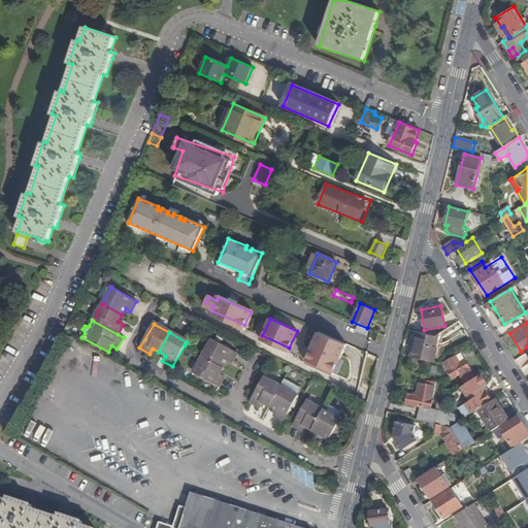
[(305,362),(332,374),(345,345),(319,333),(305,362)]
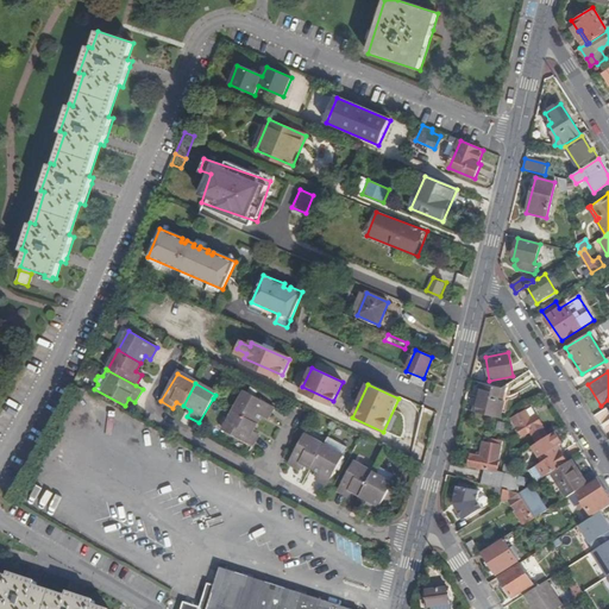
[(500,399),(502,389),(483,384),(476,413),(500,419),(501,414),(504,400),(500,399)]
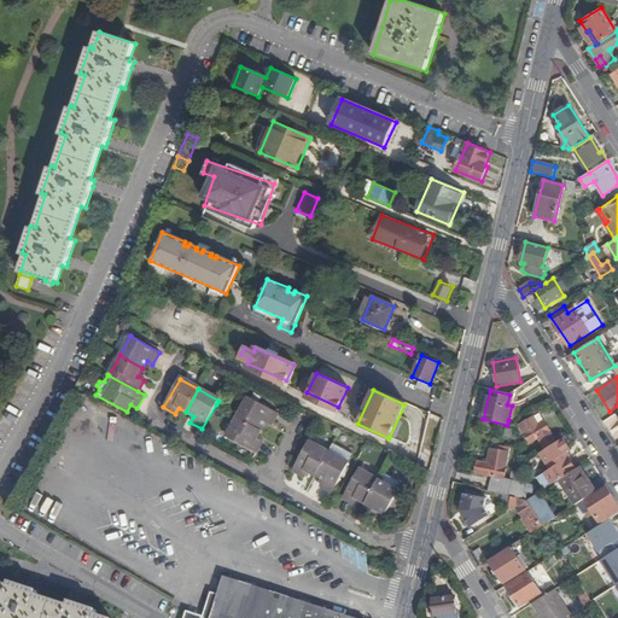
[(83,395),(95,401),(97,398),(85,391),(83,395)]
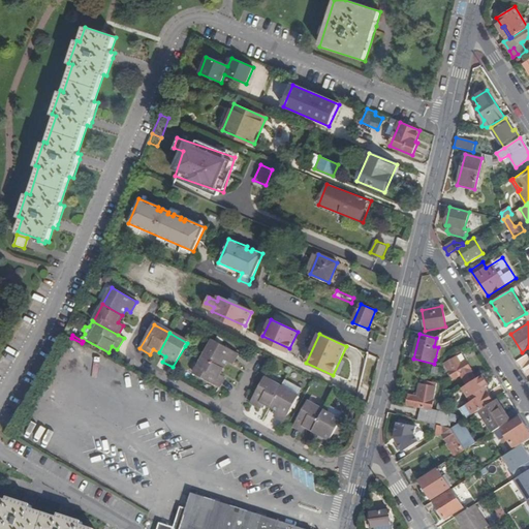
[(213,340),(204,356),(223,368),(227,362),(232,364),(238,354),(213,340)]
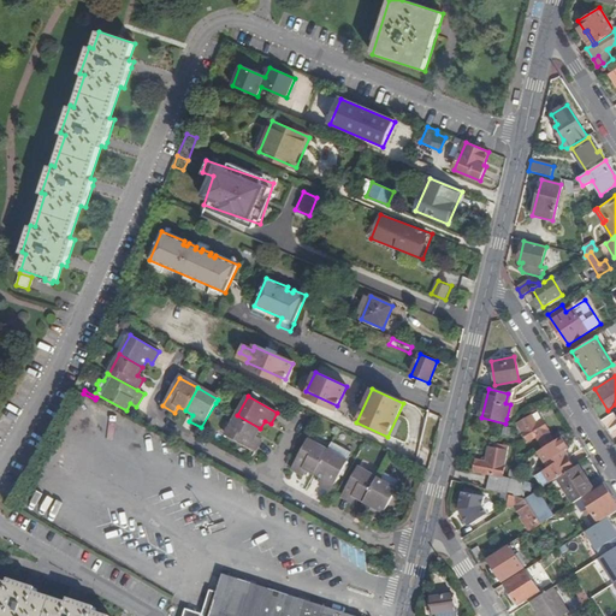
[(532,413),(517,422),(528,442),(549,430),(538,413),(533,415),(532,413)]
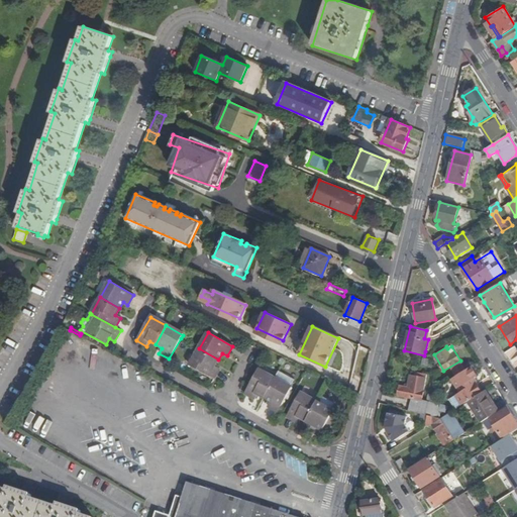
[(215,366),(218,359),(199,348),(189,365),(213,379),(220,369),(215,366)]
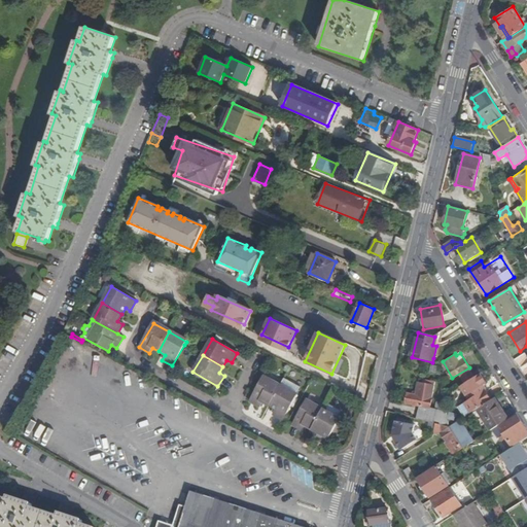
[(437,366),(431,364),(429,374),(436,375),(437,366)]
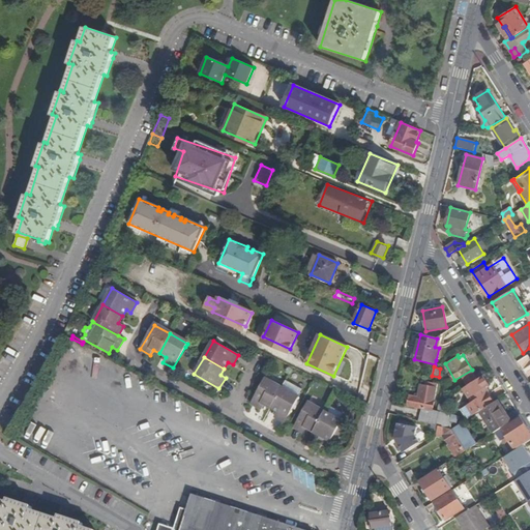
[(481,375),(463,388),(471,401),(466,405),(473,416),(479,411),(495,401),(486,386),(488,385),(481,375)]
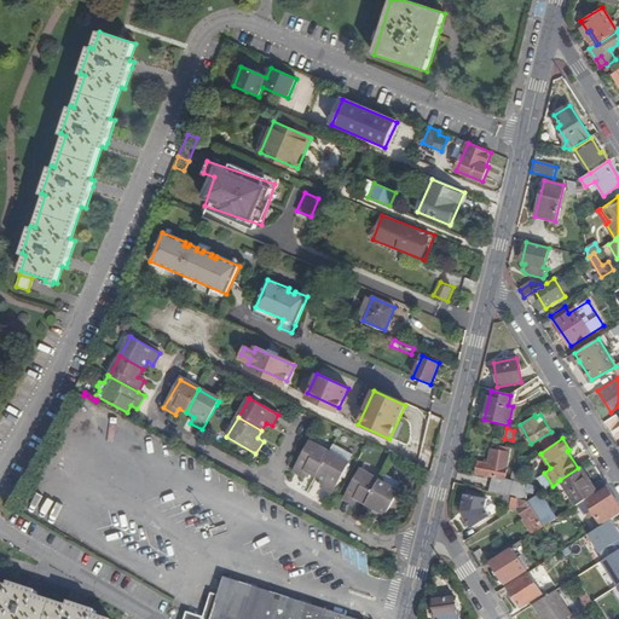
[(308,472),(316,476),(329,452),(310,441),(293,472),(305,478),(308,472)]
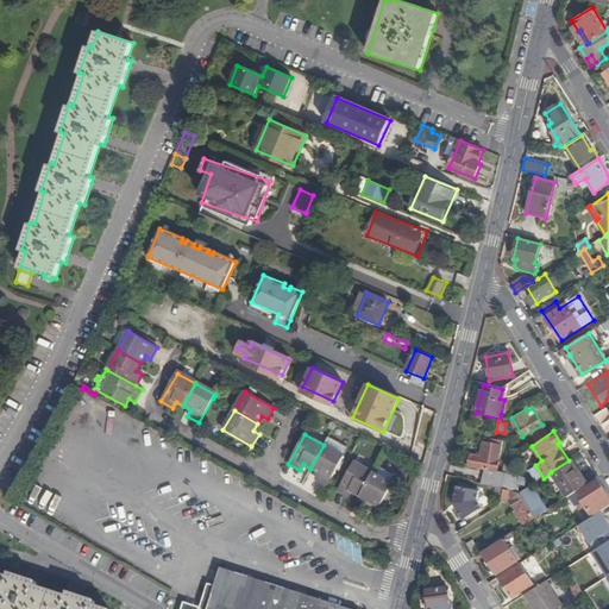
[(324,445),(343,456),(347,447),(327,435),(324,445)]
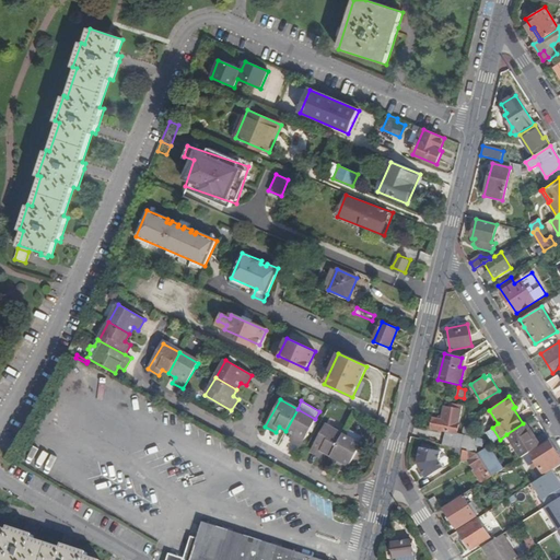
[(446,432),(443,445),(464,451),(477,454),(474,430),(465,429),(466,428),(463,428),(462,434),(456,433),(462,406),(450,404),(448,408),(443,407),(441,420),(433,418),(430,429),(446,432)]
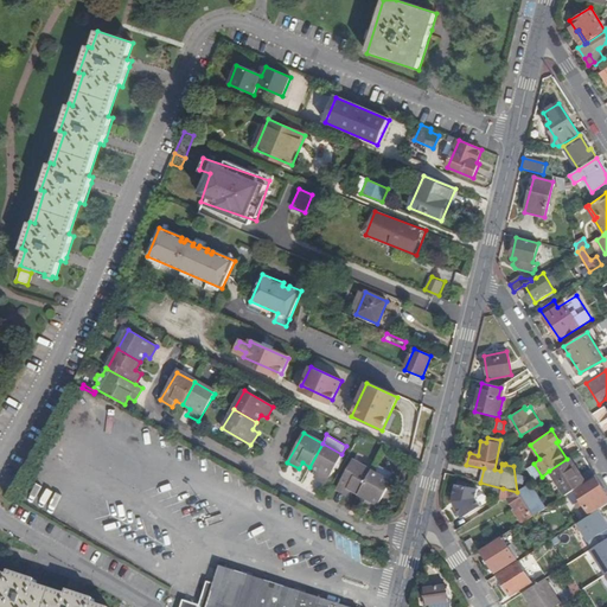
[(323,443),(310,467),(318,471),(314,477),(326,484),(342,454),(323,443)]
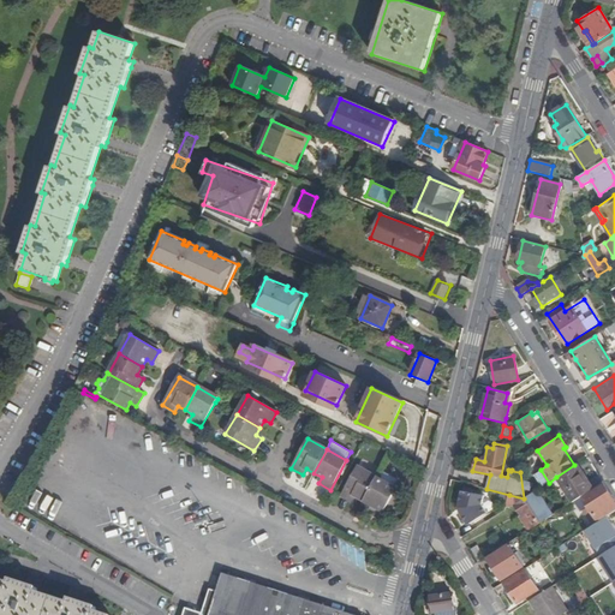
[(593,489),(577,464),(574,465),(556,477),(573,502),(593,489)]
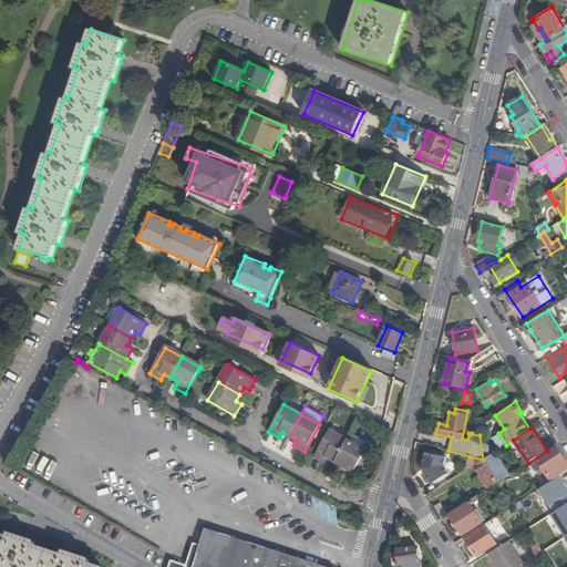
[(334,462),(347,440),(330,430),(315,457),(326,463),(329,457),(334,462)]
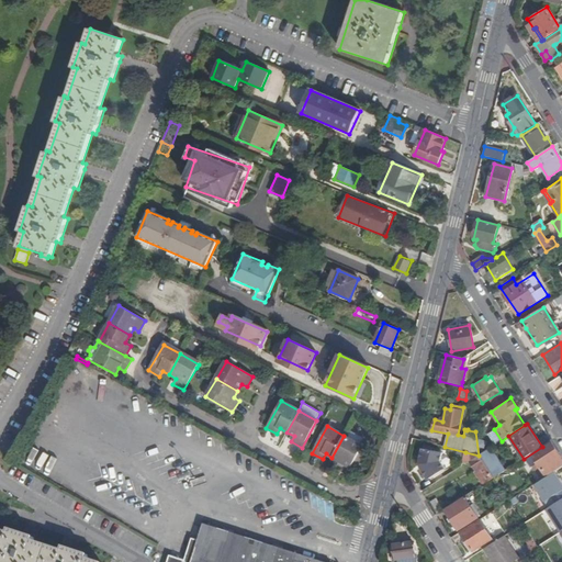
[(344,436),(361,446),(364,439),(347,429),(344,436)]
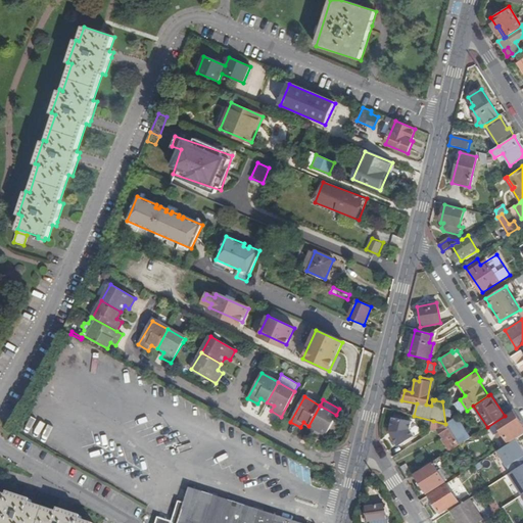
[(461,414),(467,411),(460,399),(454,402),(461,414)]
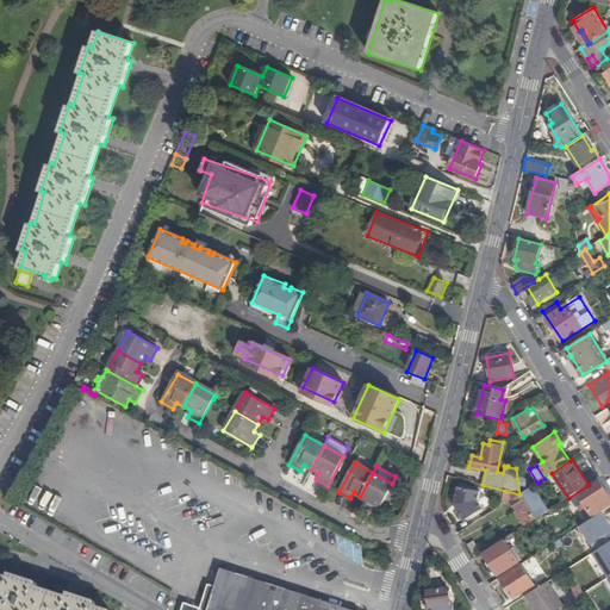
[(373,473),(360,497),(368,502),(366,506),(378,514),(393,484),(392,484),(373,473)]
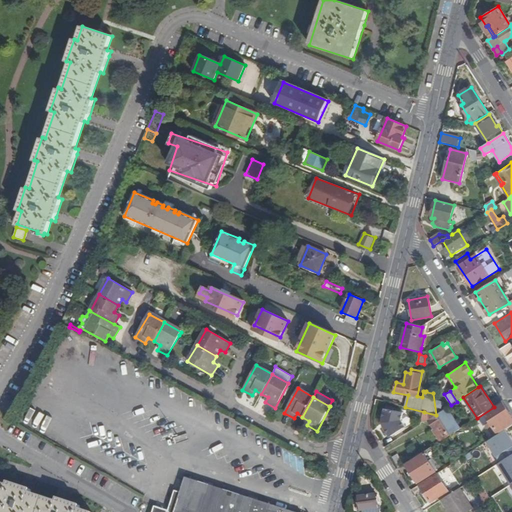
[(463,457),(485,443),(511,426),(511,417),(502,402),(494,407),(477,418),(471,422),(477,431),(486,425),(490,432),(474,442),(472,440),(458,449),(463,457)]
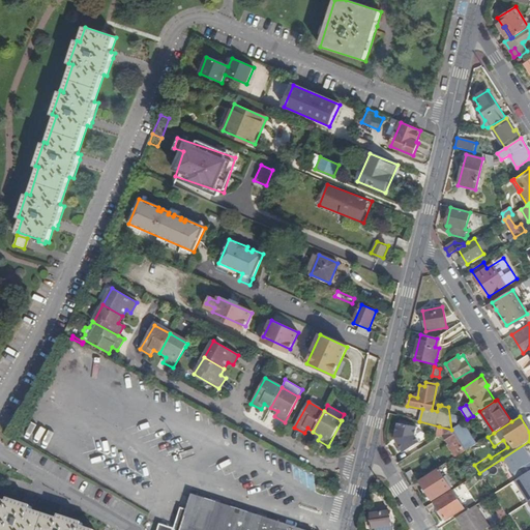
[(466,451),(476,444),(462,422),(451,430),(466,451)]
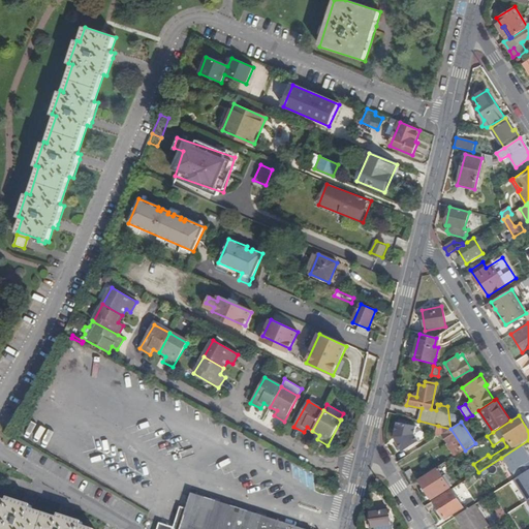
[(415,427),(397,423),(396,435),(399,440),(395,442),(402,454),(419,442),(414,435),(415,427)]
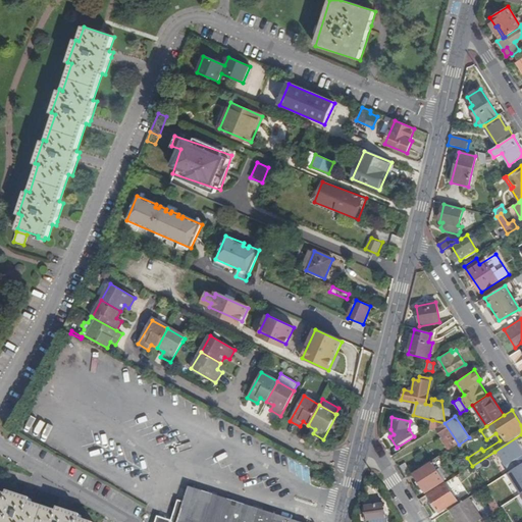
[(432,420),(429,430),(435,429),(449,451),(459,445),(445,423),(432,420)]
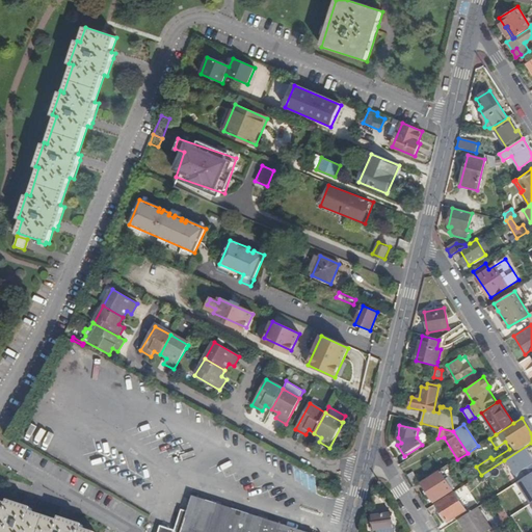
[(531,443),(504,460),(509,469),(510,468),(529,455),(531,453),(531,443)]
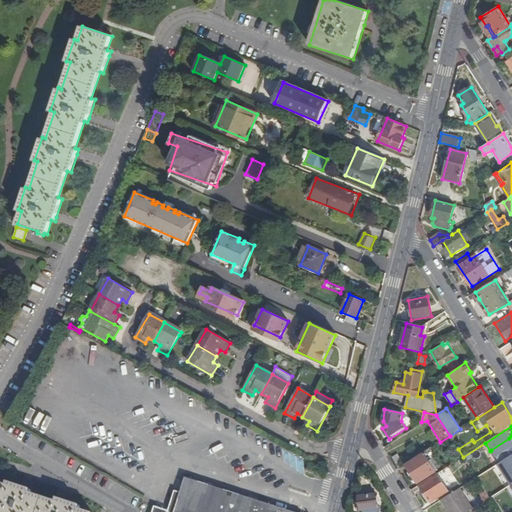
[(491,450),(494,454),(511,442),(511,441),(509,438),(491,450)]
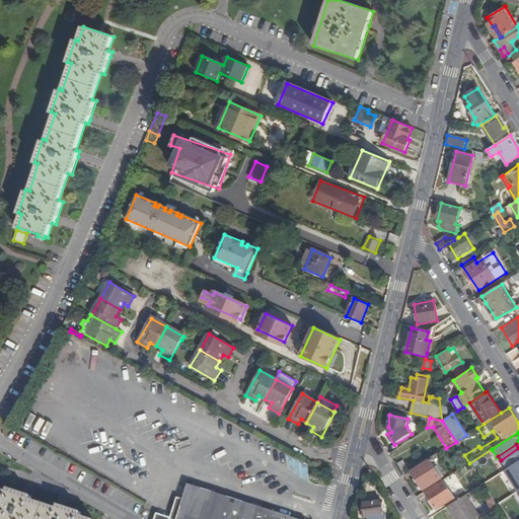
[(518,448),(501,460),(512,478),(518,473),(518,448)]
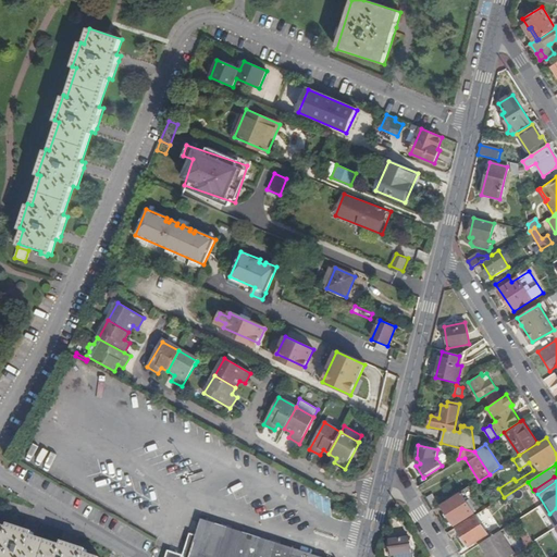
[(469,487),(460,493),(468,504),(471,503),(469,499),(474,495),(469,487)]
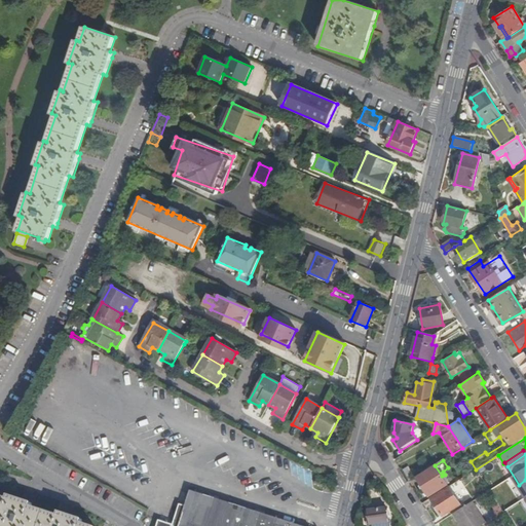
[(435,465),(417,477),(429,496),(447,485),(447,484),(442,476),(435,465)]
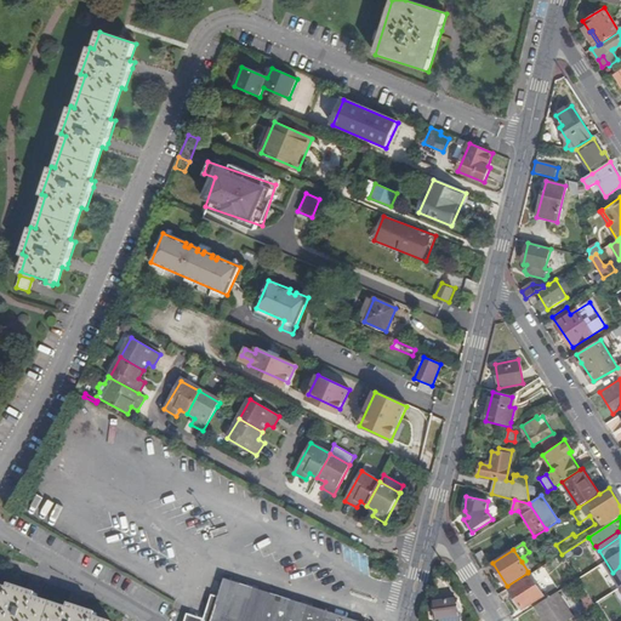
[(543,596),(530,575),(508,588),(522,609),(543,596)]
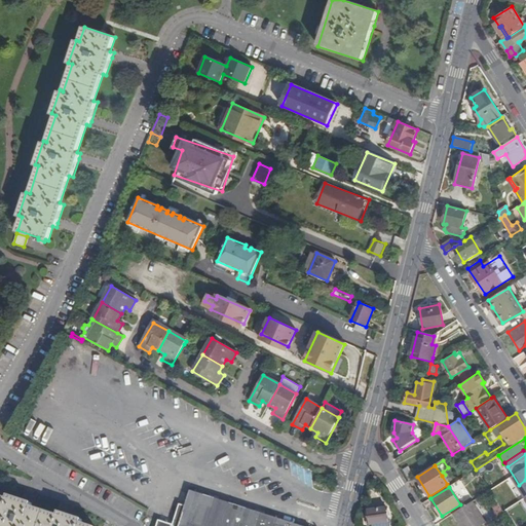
[(301,525),(192,492),(187,508),(180,504),(174,525),(159,521),(157,525),(301,525)]
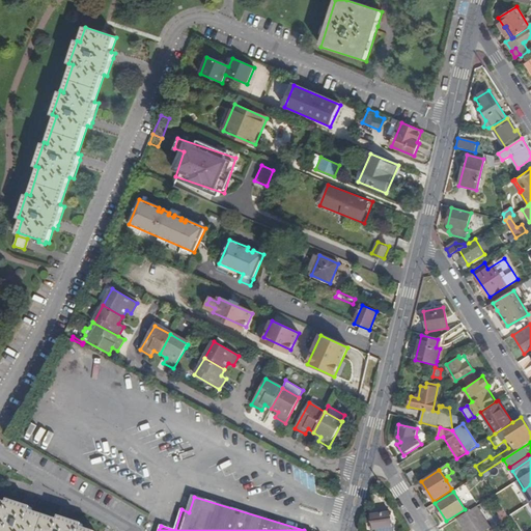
[(0,530),(87,530),(82,529),(83,526),(66,521),(60,519),(59,522),(31,512),(32,509),(25,507),(9,501),(8,505),(0,501),(0,530)]
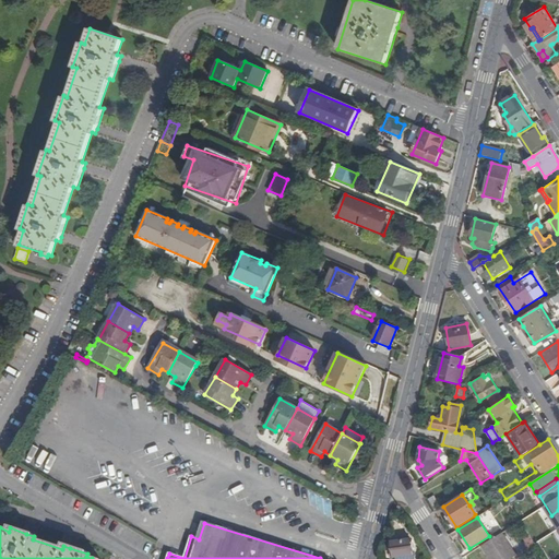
[(482,546),(490,558),(510,558),(516,556),(501,533),(482,546)]
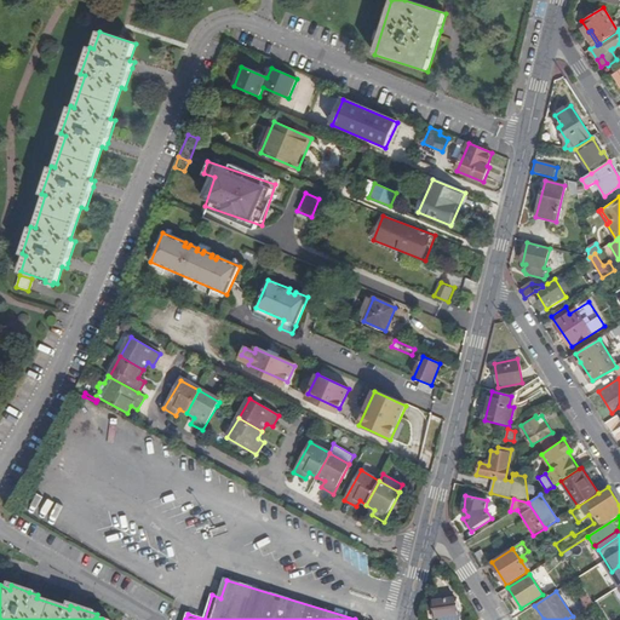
[(434,619),(437,619),(458,615),(455,598),(431,603),(431,604),(428,606),(429,615),(434,614),(434,619)]
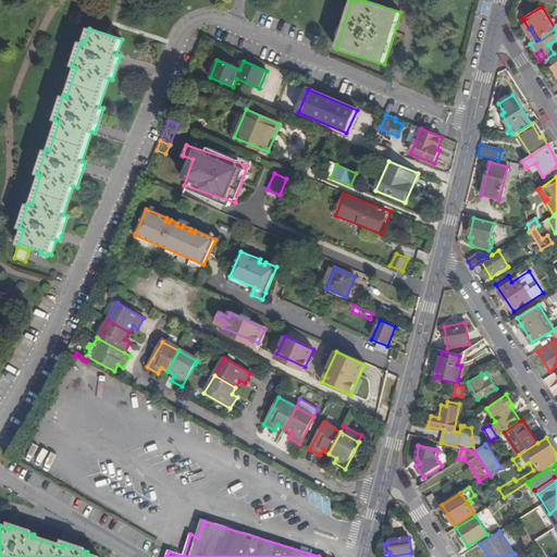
All buildings are outlined.
